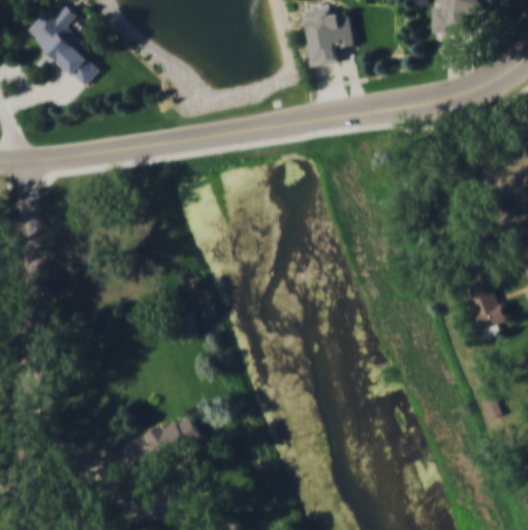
[(493,4),(491,0),(439,0),(440,0),(440,3),(430,7),(431,31),(467,30),(467,18),(493,4)]
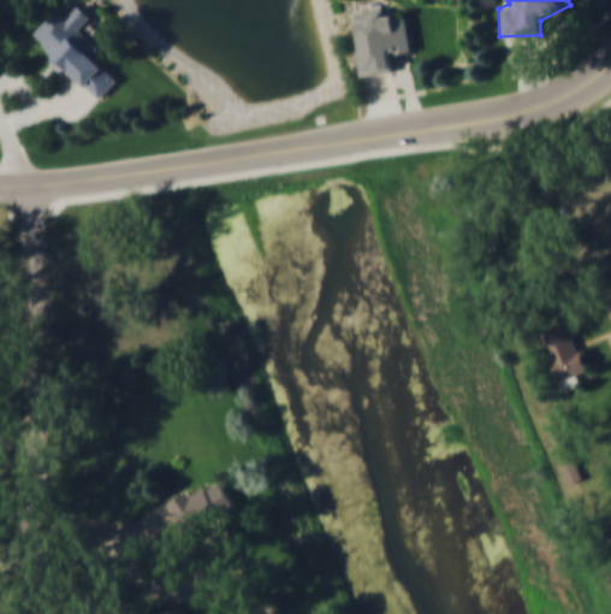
[(53,6),(65,17),(76,5),(88,16),(75,29),(95,47),(88,54),(117,81),(100,100),(85,87),(29,34),(53,6)]
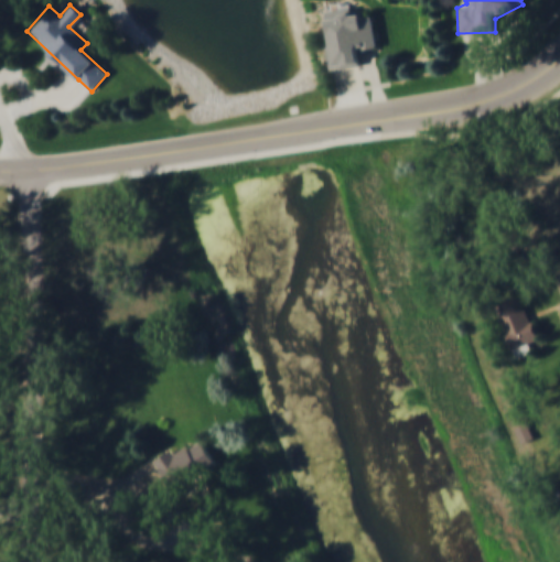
[(370,15),(348,17),(347,8),(323,10),(327,69),(355,67),(354,52),(374,51),(370,15)]
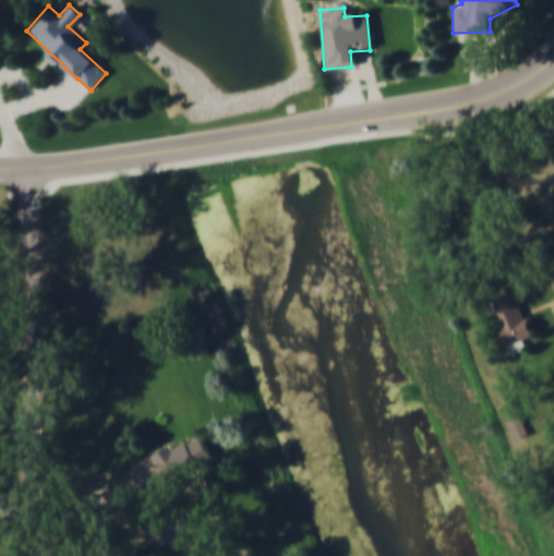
[(517,294),(527,318),(530,317),(538,335),(510,346),(493,304),(517,294)]
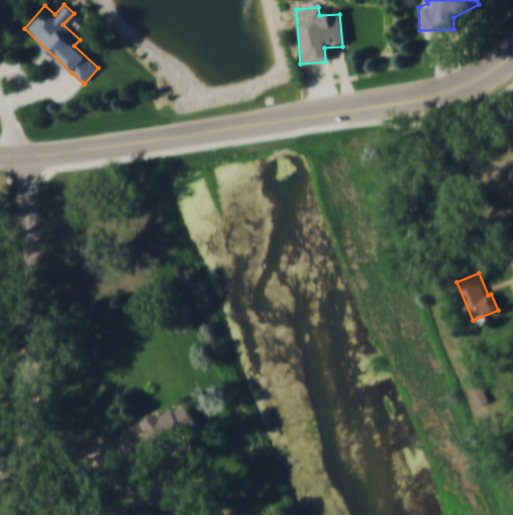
[(486,388),(491,401),(480,406),(486,388)]
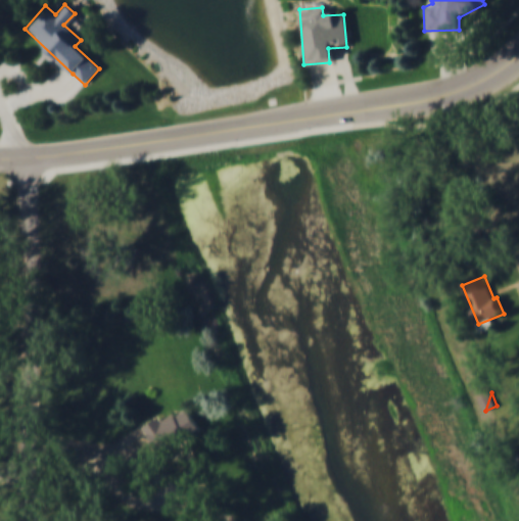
[(140,428),(156,419),(158,422),(171,415),(172,417),(185,409),(200,433),(187,442),(182,435),(155,452),(140,428)]
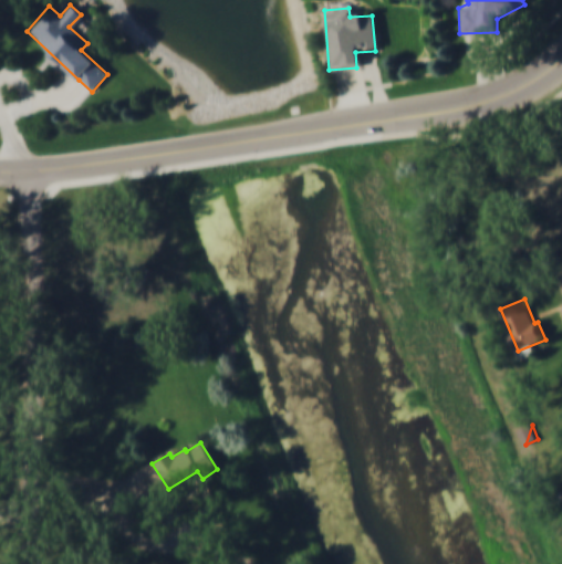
[(157,481),(169,500),(165,502),(144,517),(132,498),(157,481)]
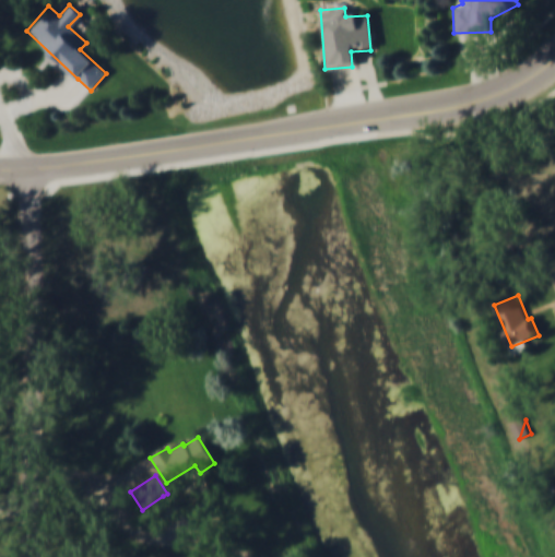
All buildings are outlined.
